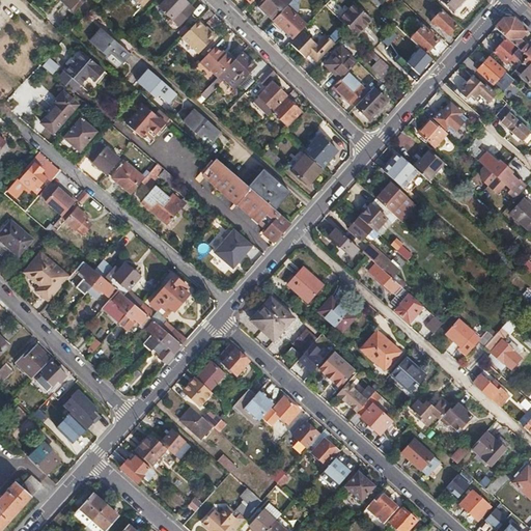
[(64,0),(66,1),(64,3),(74,11),(84,0),(64,0)]
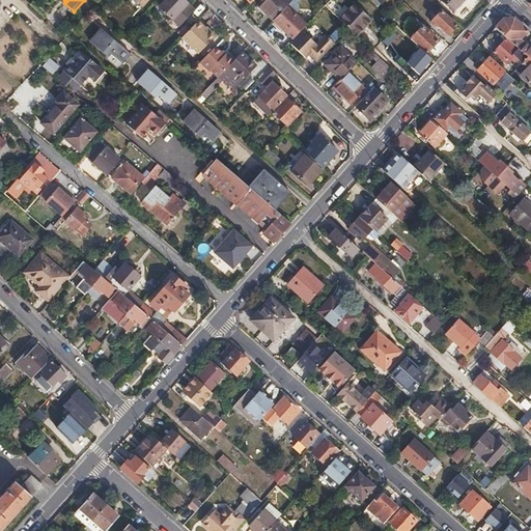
[(183,0),(166,0),(160,7),(178,25),(193,10),(183,0)]
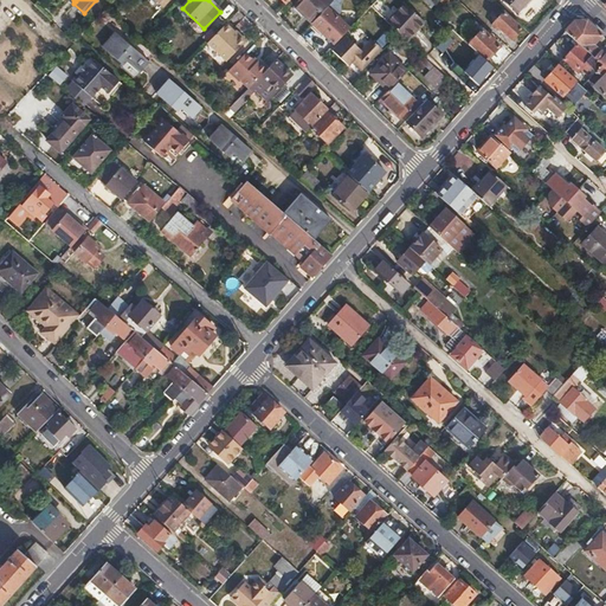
[(311,23),(331,2),(327,0),(302,0),(296,7),(301,13),(311,23)]
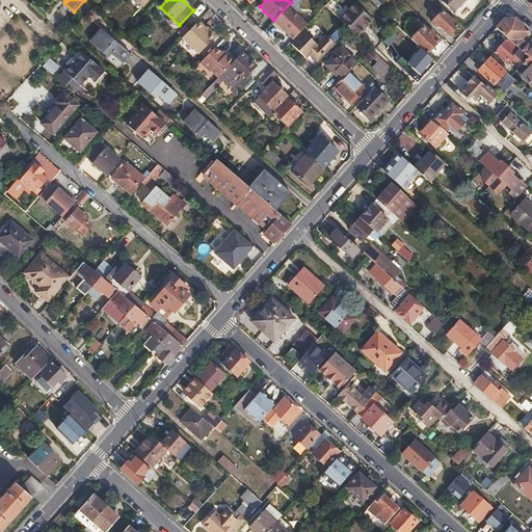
[(307,26),(301,21),(295,15),(298,11),(301,1),(300,0),(292,0),(291,2),(273,20),(288,34),(294,40),(307,26)]
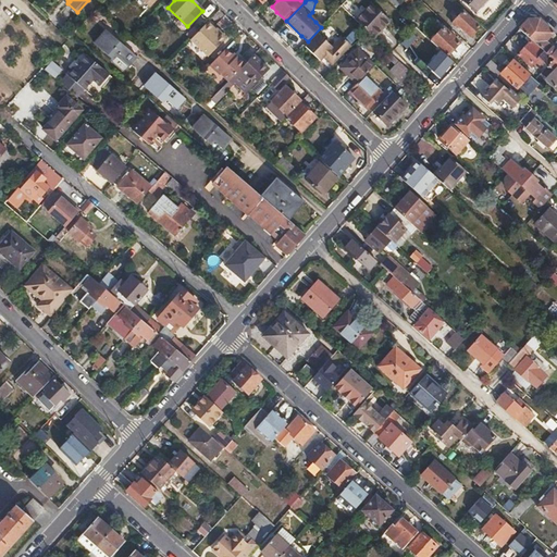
[(465,0),(475,10),(484,0),(465,0)]
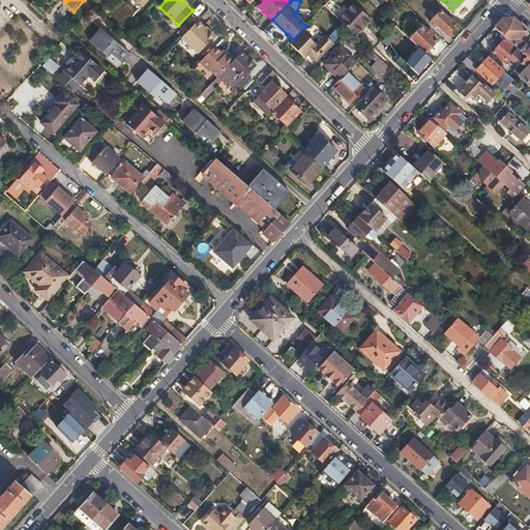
[(330,1),(325,6),(335,16),(340,11),(330,1)]
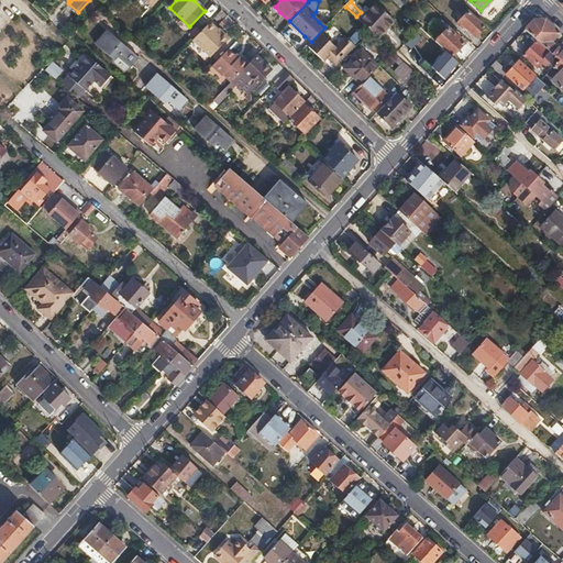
[(361,22),(370,31),(377,37),(393,21),(377,4),(361,22)]
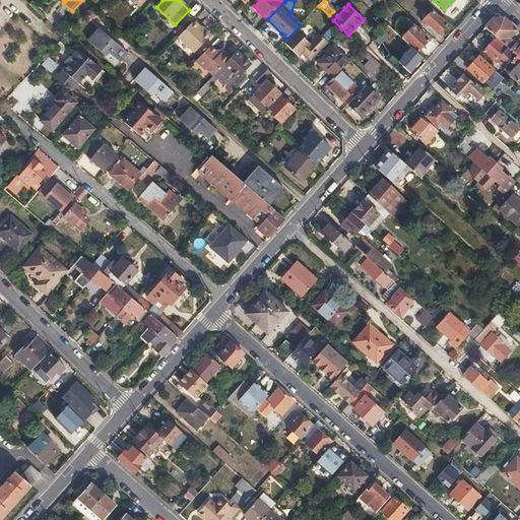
[(432,12),(423,22),(426,25),(429,23),(439,34),(446,25),(432,12)]
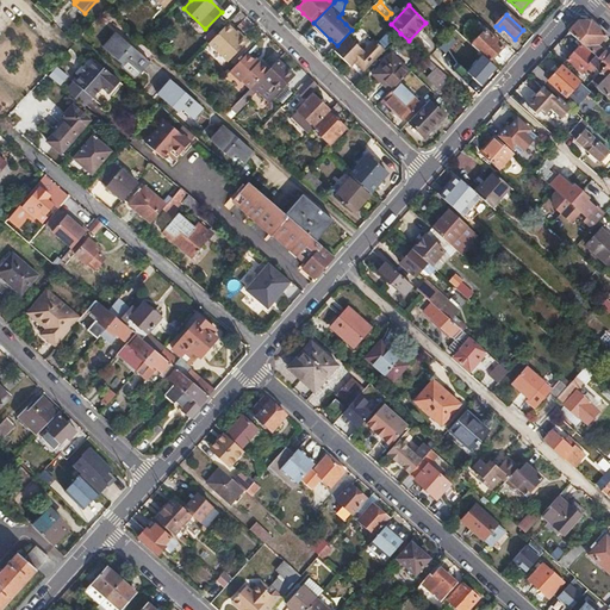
[(578,22),(568,32),(597,58),(603,51),(597,45),(605,36),(590,20),(578,22)]
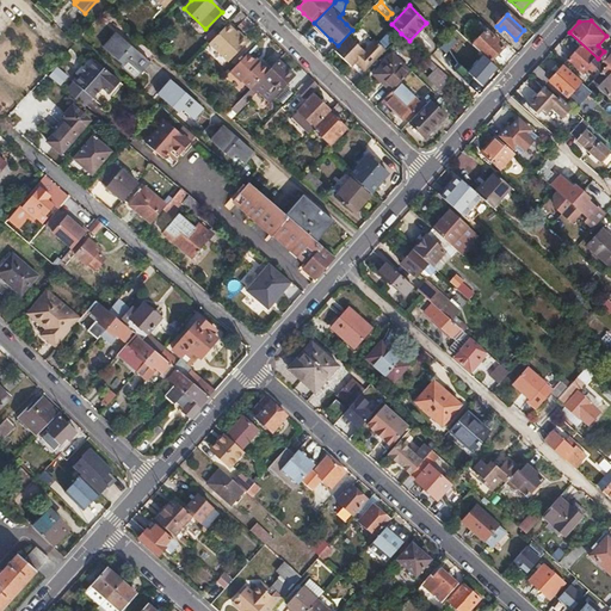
[(210,43),(208,44),(228,63),(248,43),(241,36),(238,39),(233,35),(235,34),(227,25),(218,34),(210,43)]
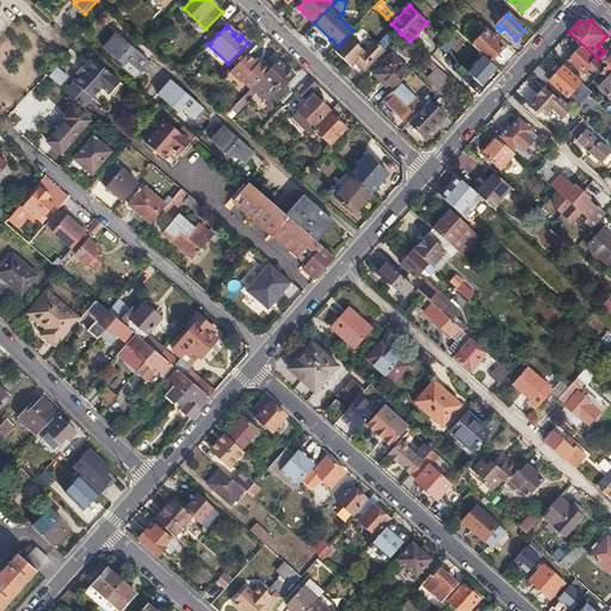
[(205,38),(210,43),(218,34),(214,29),(205,38)]
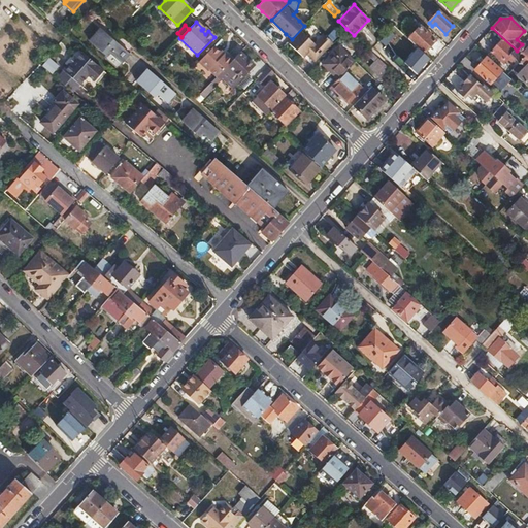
[(400,32),(394,26),(383,37),(389,43),(400,32)]
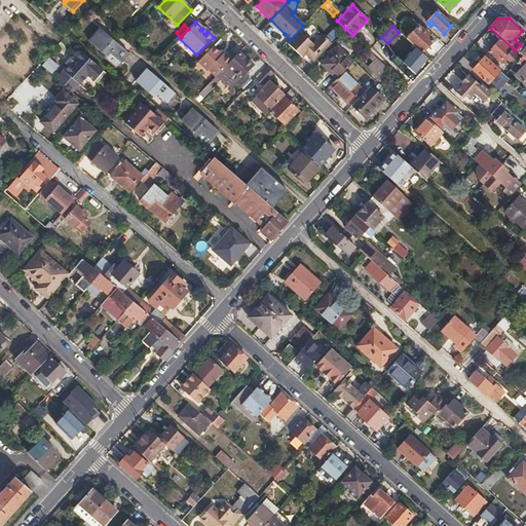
[(419,28),(408,40),(421,53),(433,41),(419,28)]
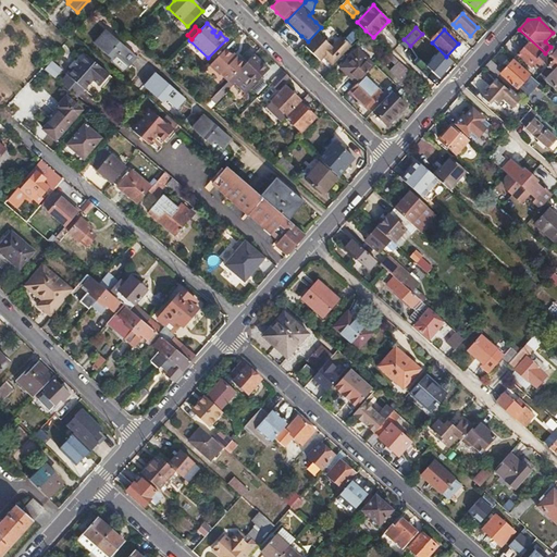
[(107,32),(96,45),(113,60),(112,61),(124,72),(136,57),(107,32)]
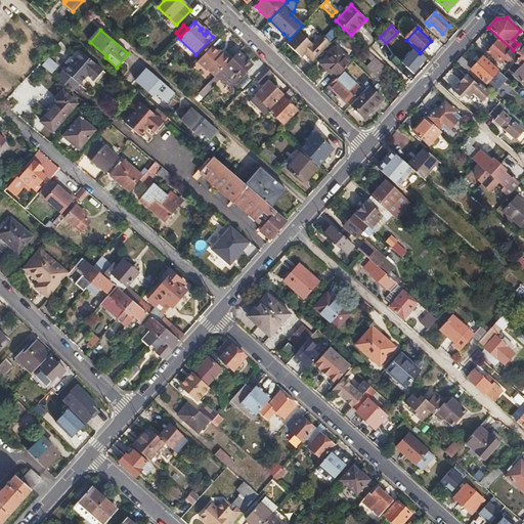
[(302,35),(300,33),(289,44),(302,56),(305,53),(313,60),(330,43),(320,35),(311,44),(302,35)]
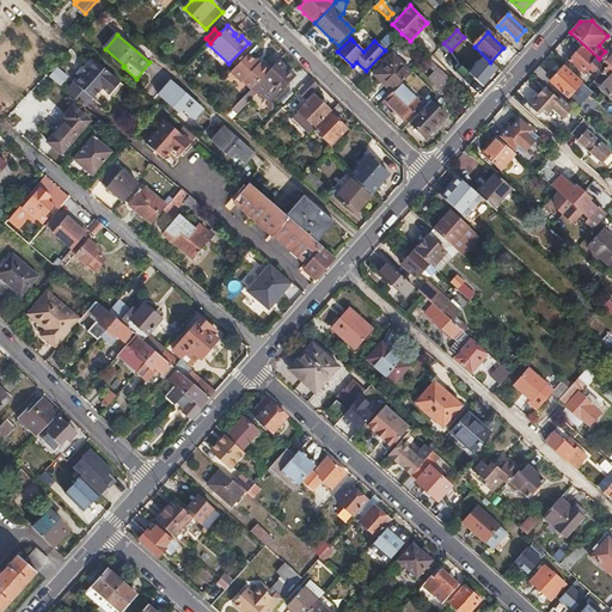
[(607,67),(598,59),(597,60),(581,46),(568,60),(583,74),(589,68),(592,71),(597,66),(603,72),(607,67)]
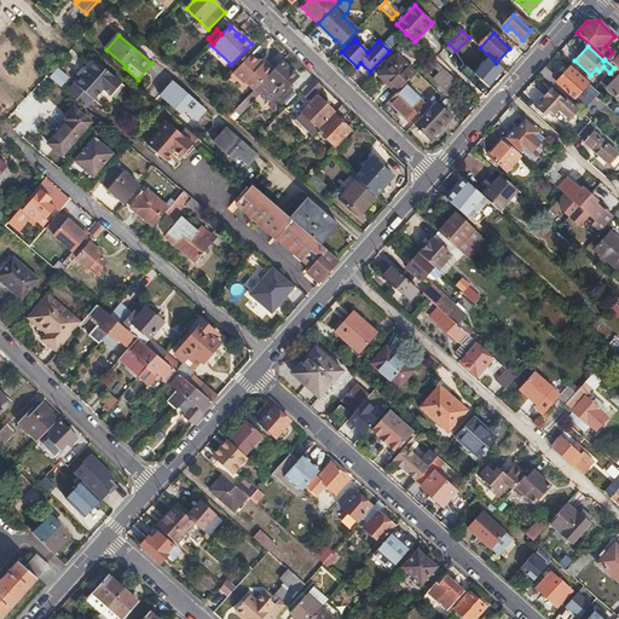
[(482,74),(472,84),(482,93),(504,70),(496,63),(480,47),(480,48),(476,52),(490,65),(482,74)]
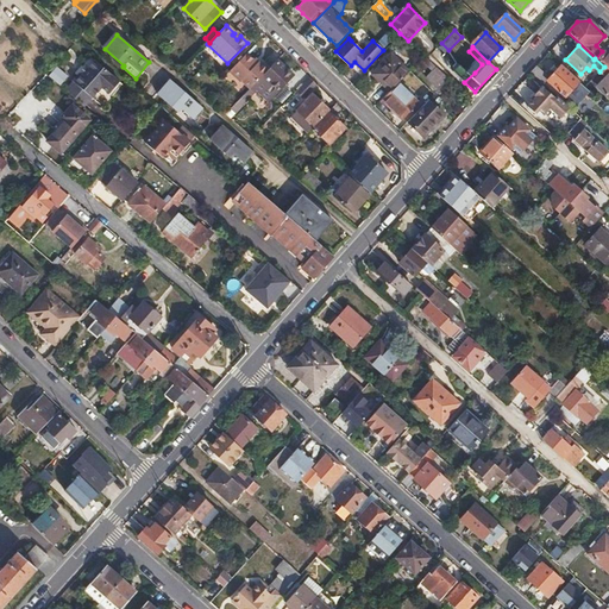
[(249,51),(231,70),(250,89),(271,67),(262,57),(259,61),(249,51)]
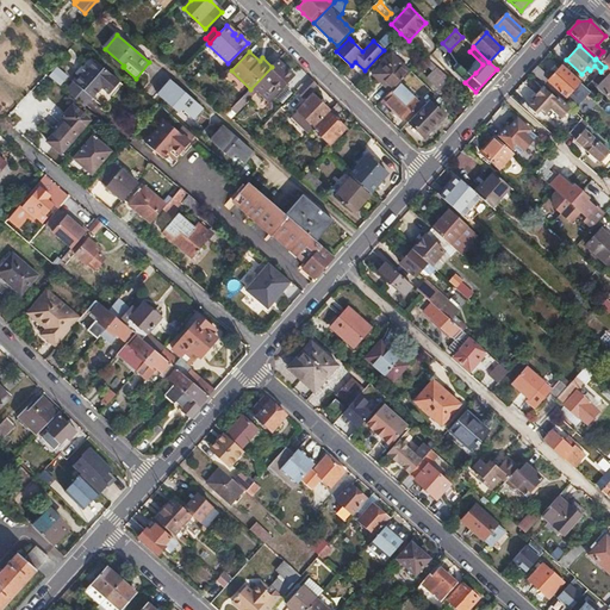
[(601,72),(599,73),(605,79),(597,87),(609,99),(609,57),(603,51),(597,58),(596,58),(605,67),(601,72)]
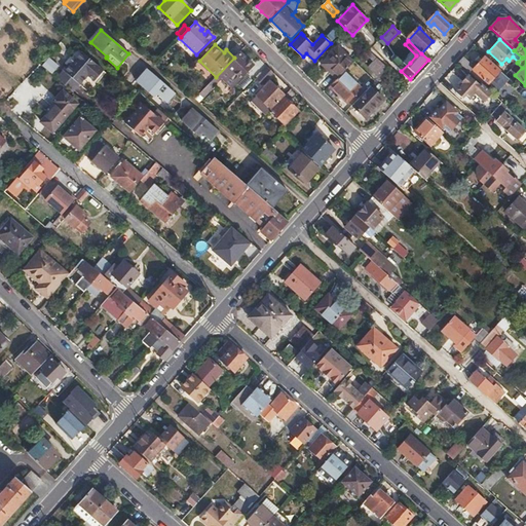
[(336,80),(343,72),(352,63),(337,47),(321,65),(336,80)]
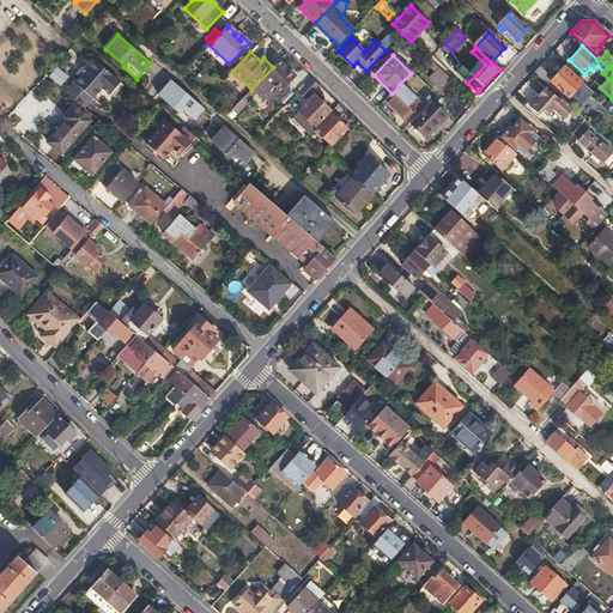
[(76,83),(67,92),(84,105),(91,96),(93,98),(102,90),(109,96),(120,82),(96,61),(89,68),(83,76),(80,73),(73,82),(76,83)]
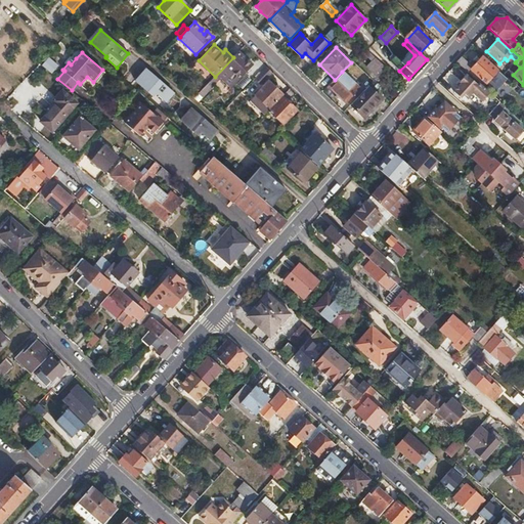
[(215,77),(209,83),(213,87),(221,79),(229,87),(251,64),(238,52),(233,57),(215,77)]
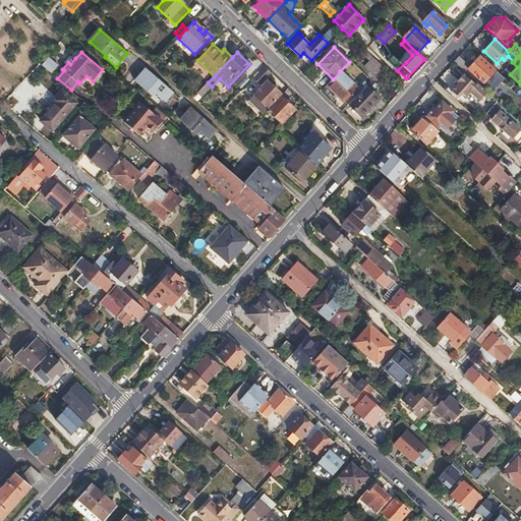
[(50,73),(57,65),(47,56),(40,64),(50,73)]
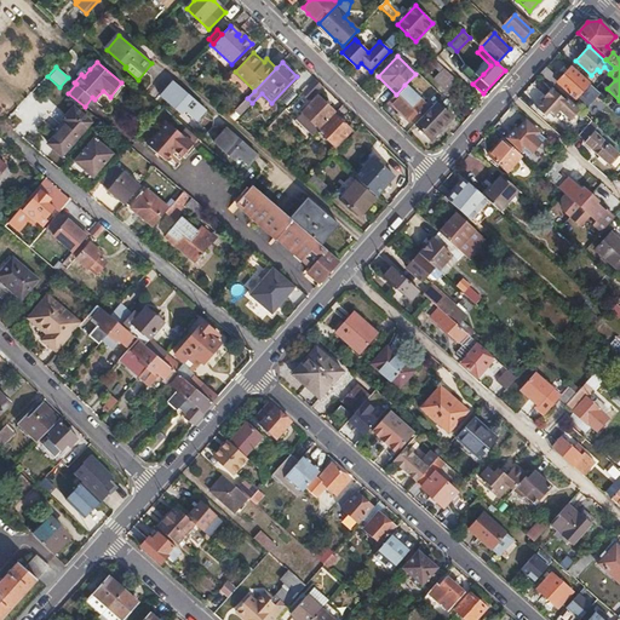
[(546,68),(540,74),(551,84),(557,78),(546,68)]
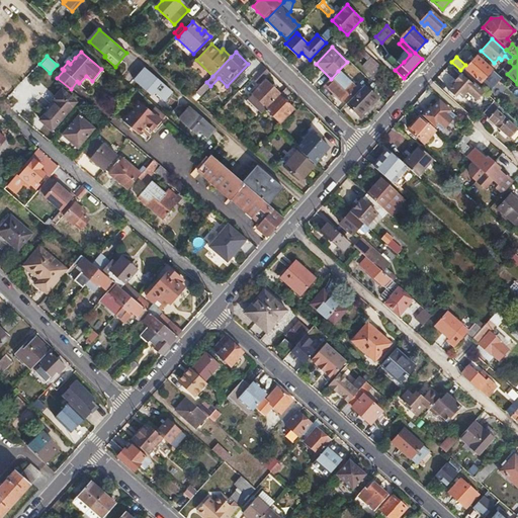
[(477,57),(465,69),(481,82),(487,76),(492,80),(496,75),(477,57)]
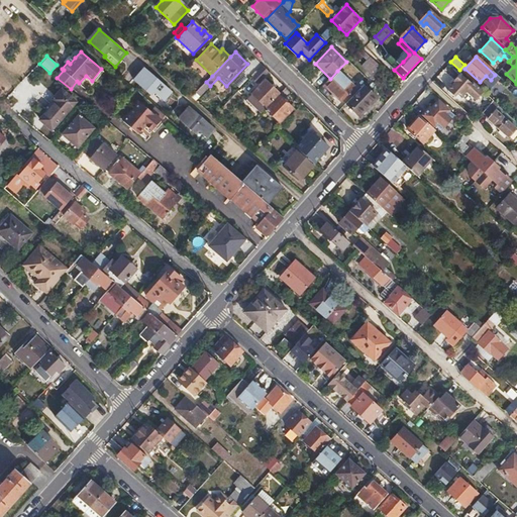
[(373,77),(381,68),(374,61),(366,70),(365,70),(373,77)]
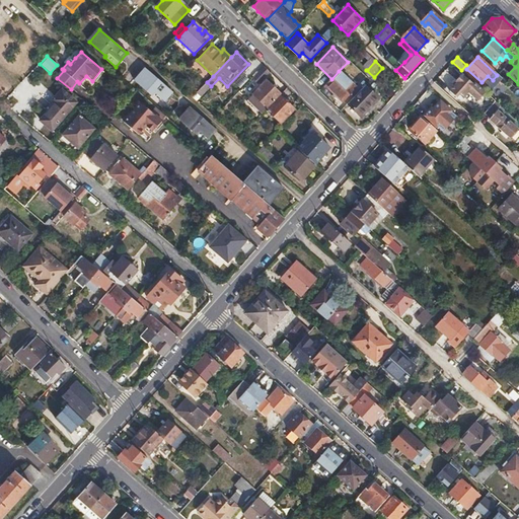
[(145,68),(135,80),(151,95),(154,91),(164,100),(172,92),(145,68)]
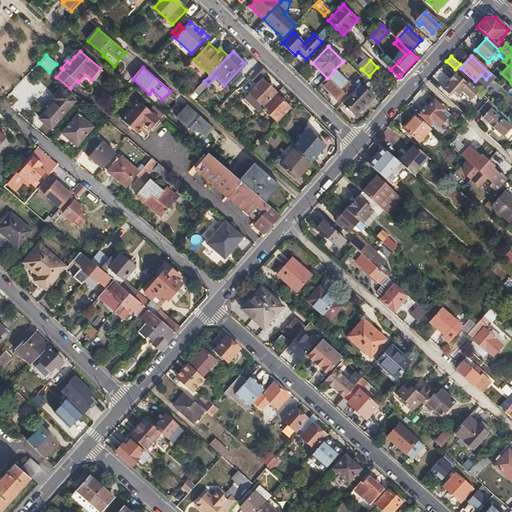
[(266,71),(261,67),(251,78),(255,82),(266,71)]
